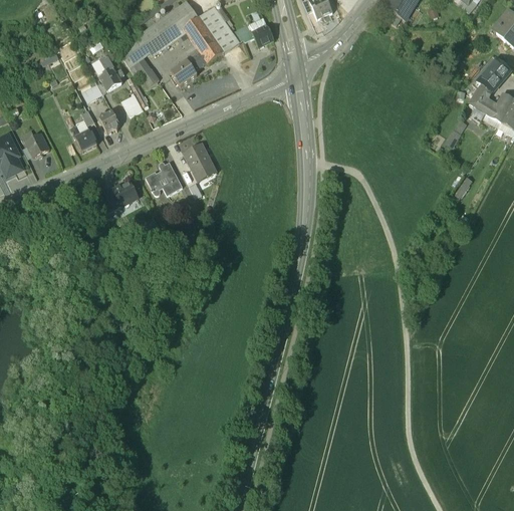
[(118,48),(130,64),(135,61),(149,82),(159,76),(146,57),(186,31),(183,27),(198,16),(189,2),(188,0),(185,0),(139,31),(141,33),(118,48)]
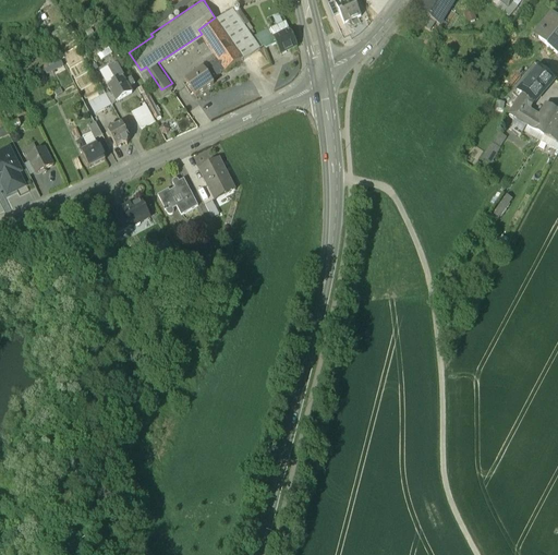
[(336,1),(336,0),(330,0),(328,1),(334,14),(340,11),(336,1)]
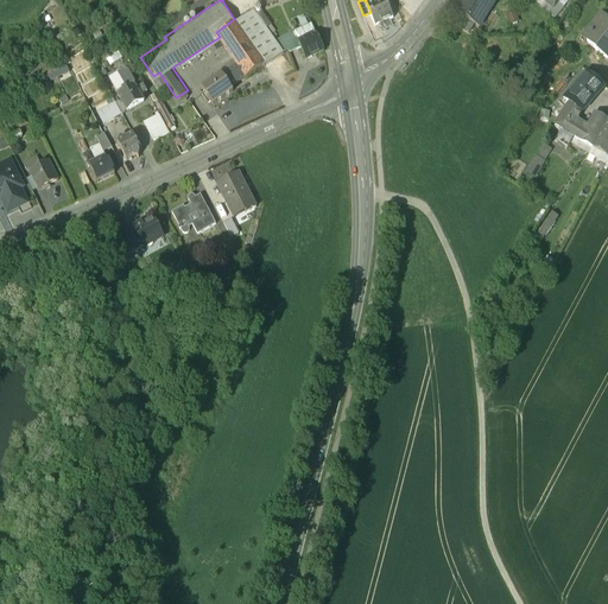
[(368,0),(366,1),(371,12),(375,24),(393,16),(386,0),(368,0)]
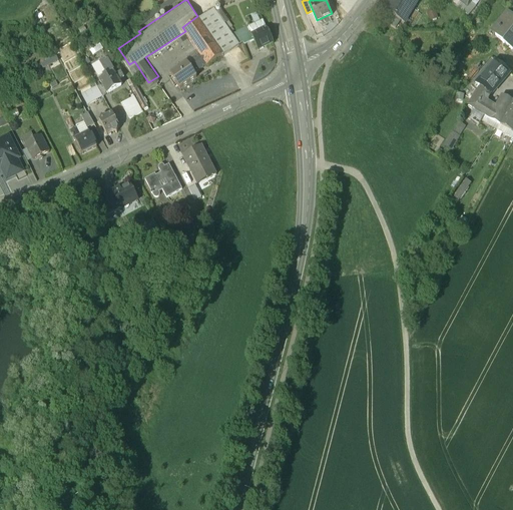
[(393,0),(387,10),(388,11),(400,18),(404,21),(417,0),(393,0)]
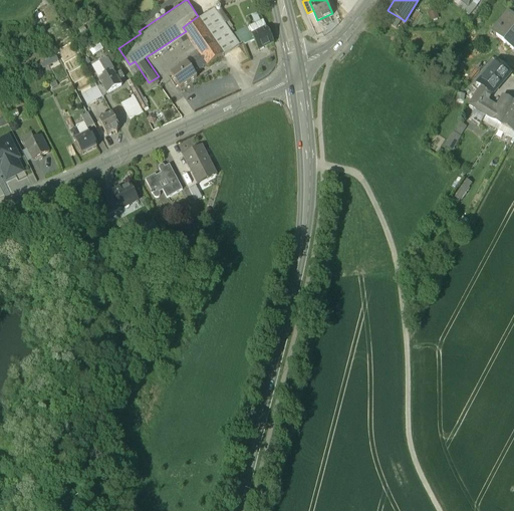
[(471,0),(468,4),(467,4),(463,9),(469,14),(477,4),(471,0)]
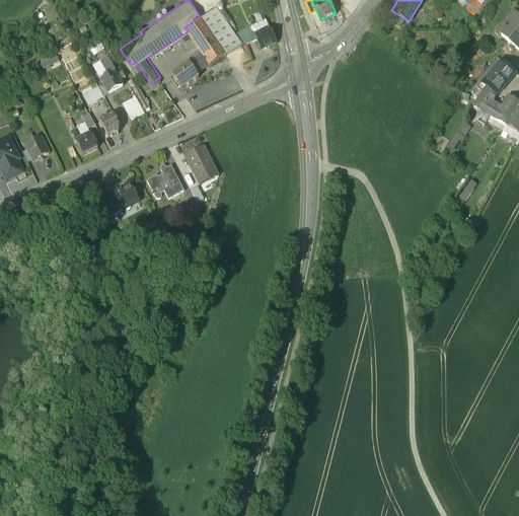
[(241,42),(216,5),(200,16),(225,53),(241,42)]
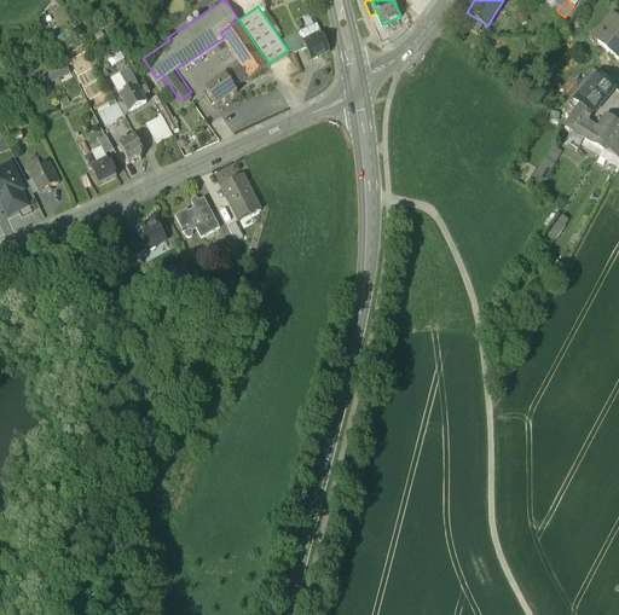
[(308,11),(295,17),(300,28),(313,22),(308,11)]
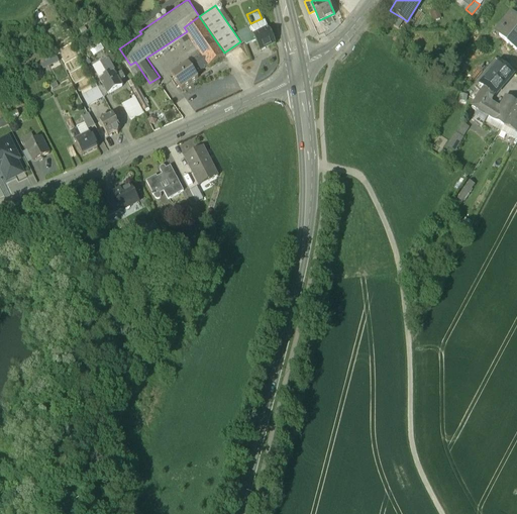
[(516,13),(511,9),(500,23),(504,27),(499,33),(516,47),(516,46),(516,13)]
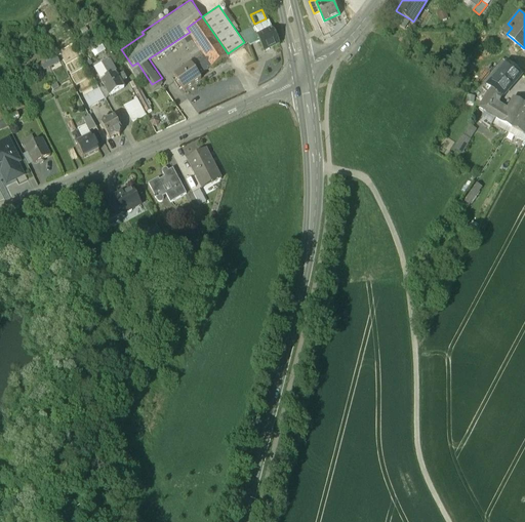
[(409,18),(397,11),(393,19),(404,27),(409,18)]
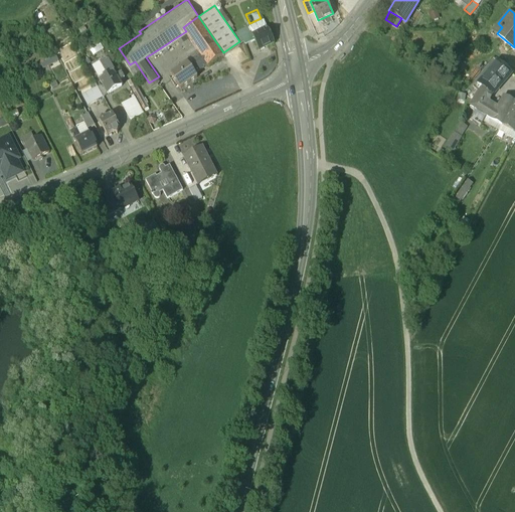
[(223,52),(198,16),(183,27),(186,31),(200,52),(207,61),(208,63),(223,52)]
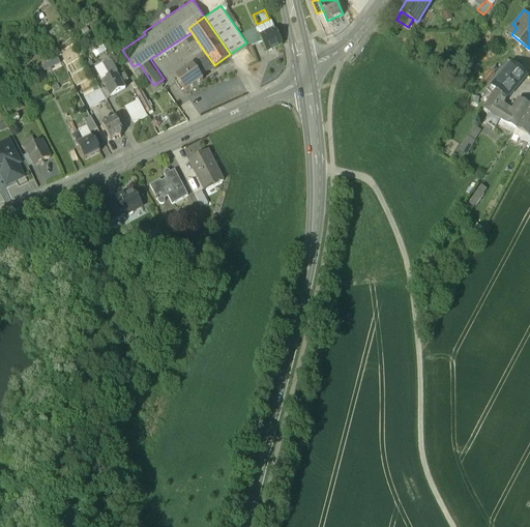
[(257,24),(256,25),(259,32),(274,26),(271,18),(268,19),(257,24)]
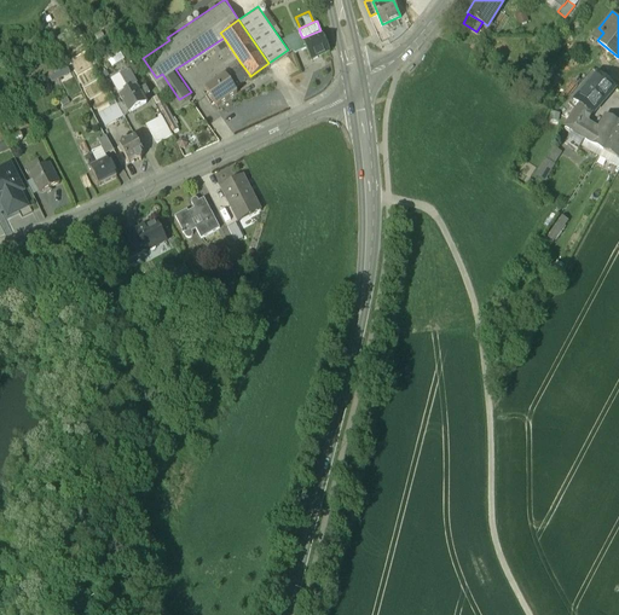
[(296,30),(283,35),(294,50),(305,45),(302,39),(300,40),(296,30)]
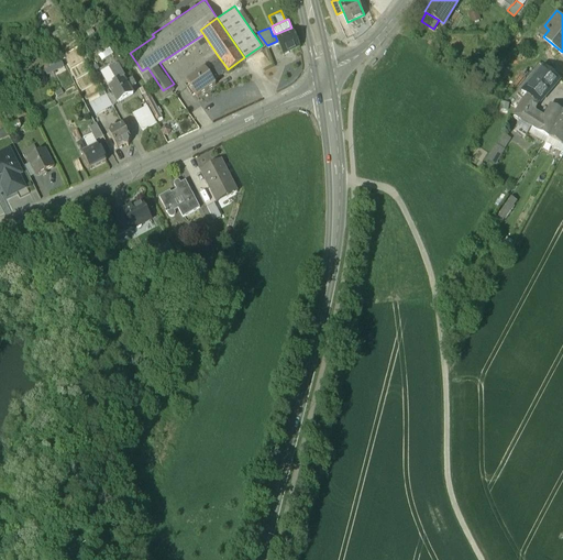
[(291,28),(275,34),(277,41),(283,52),(299,44),(291,28)]
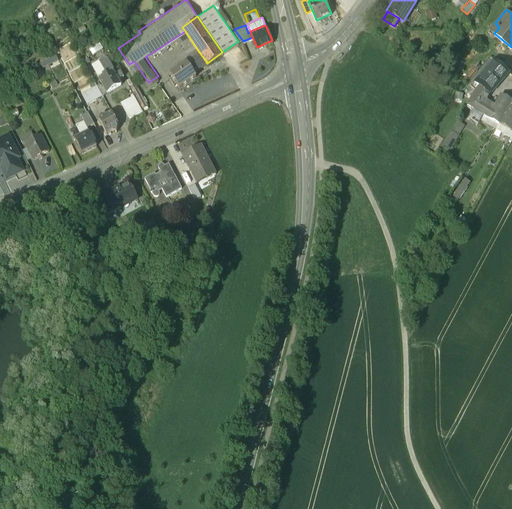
[(60,59),(57,52),(42,58),(45,65),(60,59)]
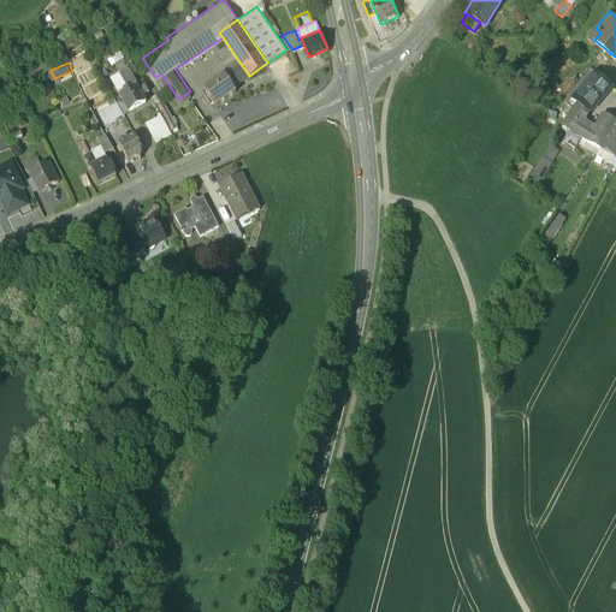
[(240,63),(225,72),(234,83),(248,73),(240,63)]
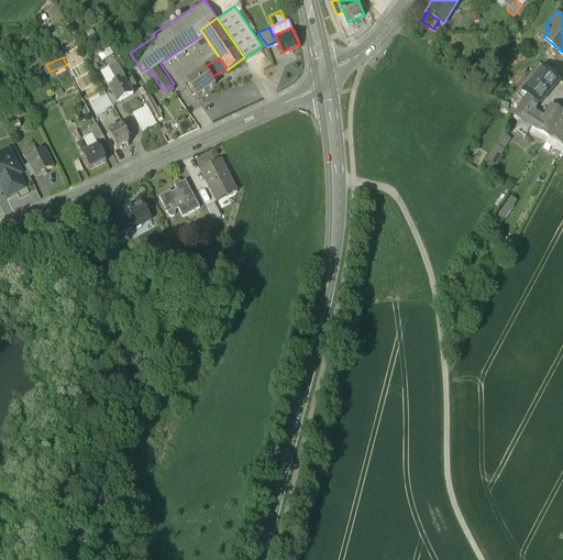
[(101,69),(112,88),(118,98),(133,89),(130,84),(136,80),(133,74),(127,78),(117,61),(101,69)]
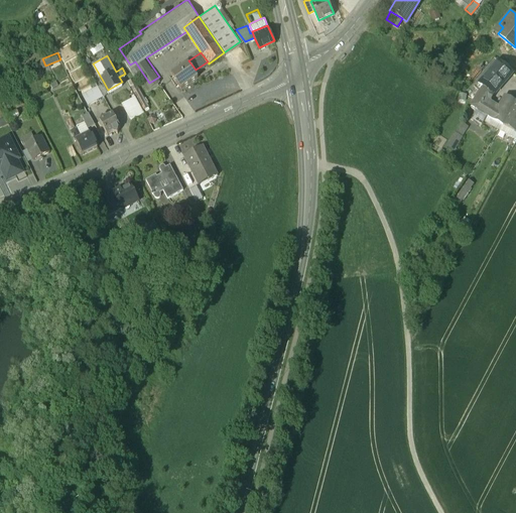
[(187,58),(170,71),(173,75),(177,81),(180,85),(198,73),(196,70),(188,60),(187,58)]
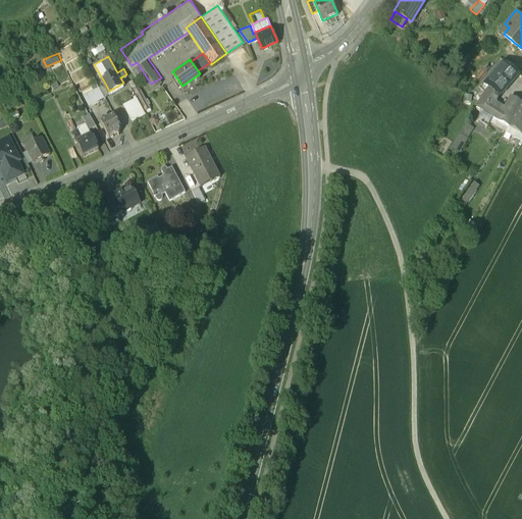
[(504,59),(483,83),(488,87),(488,86),(500,93),(501,93),(490,85),(498,75),(508,84),(512,79),(504,71),(510,64),(504,59)]
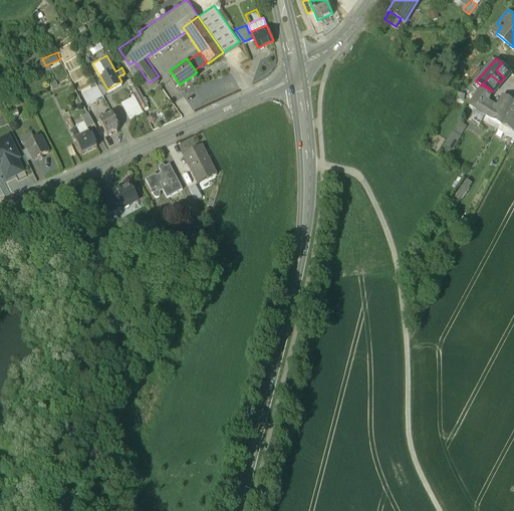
[(510,70),(502,63),(496,70),(504,77),(510,70)]
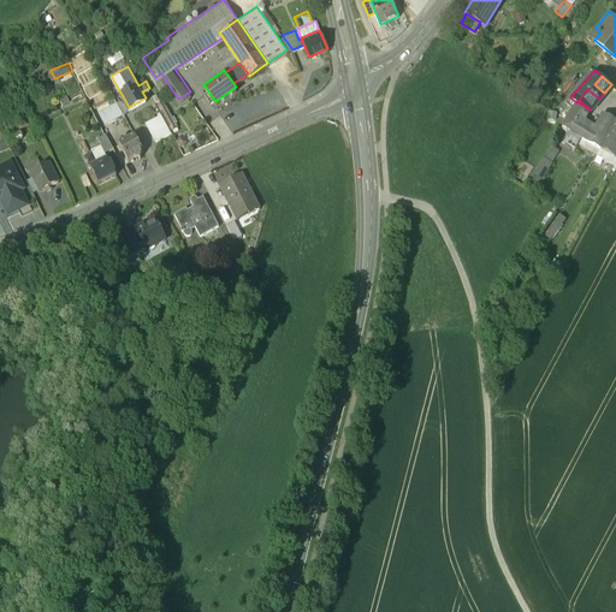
[(599,99),(587,89),(579,100),(591,110),(599,99)]
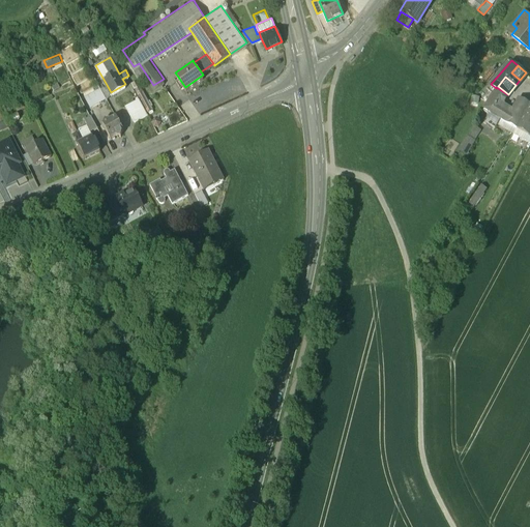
[(129,80),(138,95),(146,109),(153,105),(141,83),(138,84),(135,78),(129,80)]
